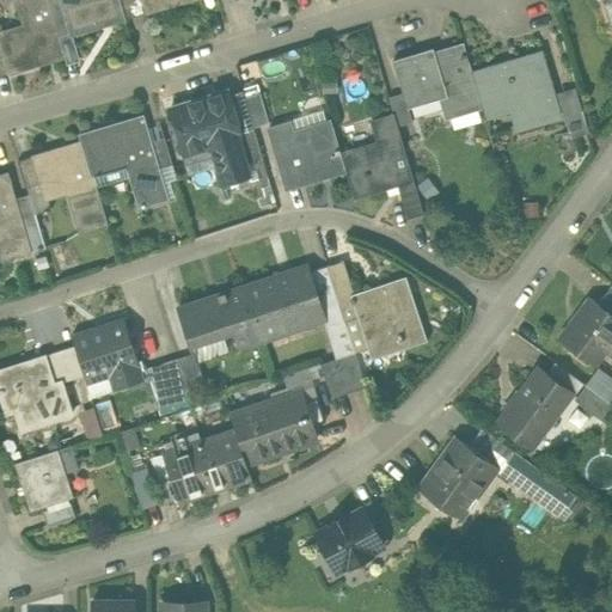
[(2,31),(1,31),(13,72),(47,61),(44,55),(61,49),(57,38),(47,0),(17,0),(24,25),(2,31)]
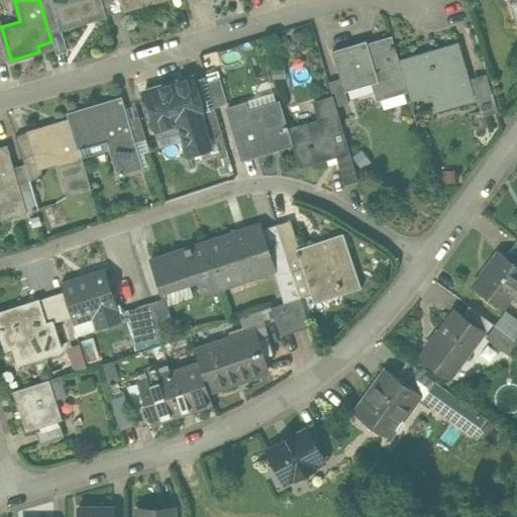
[(39,0),(48,32),(61,28),(52,0),(39,0)]
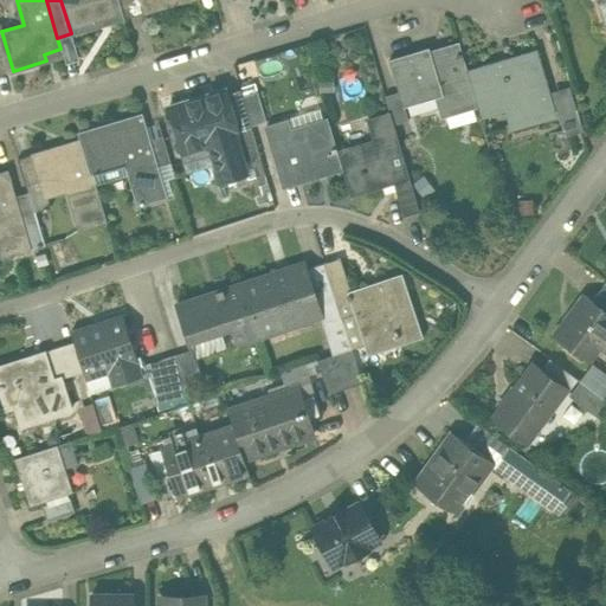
[(60,0),(71,33),(123,19),(117,0),(60,0)]
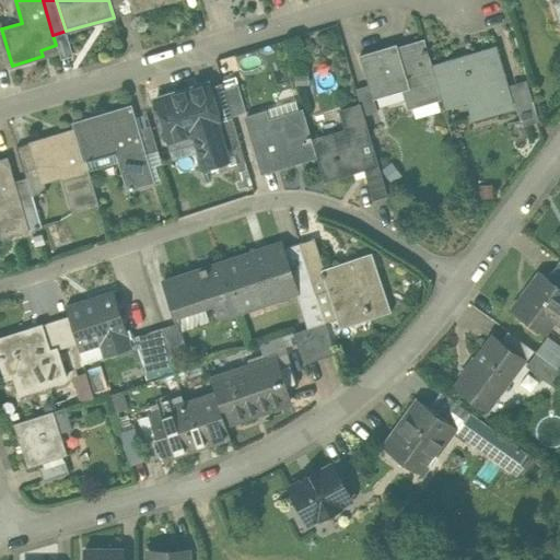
[(129,0),(108,0),(114,18),(133,11),(129,0)]
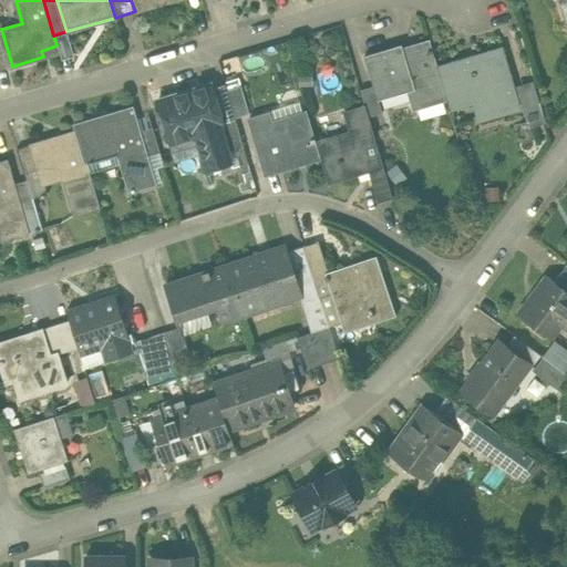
[(131,0),(135,11),(172,1),(171,0),(131,0)]
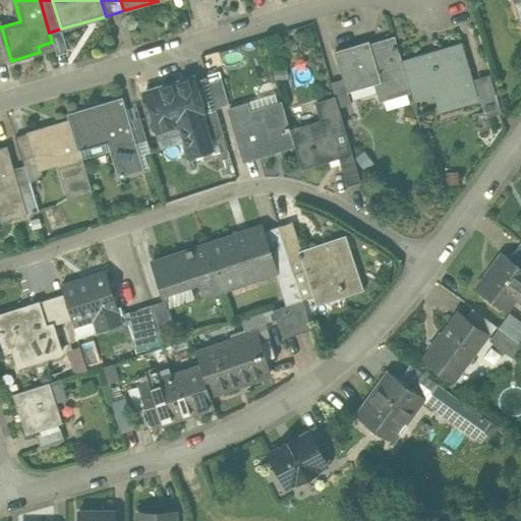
[(0,20),(0,19),(0,63),(11,61),(1,26),(2,26),(0,20)]
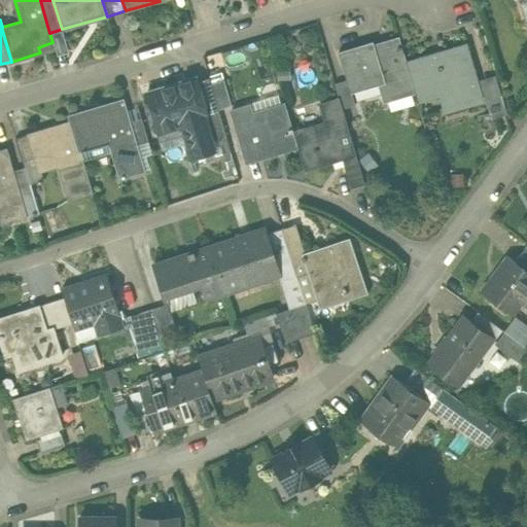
[(374,42),(340,51),(348,80),(351,93),(352,93),(383,83),(387,95),(413,88),(415,94),(416,94),(407,63),(399,37),(374,44),(374,42)]
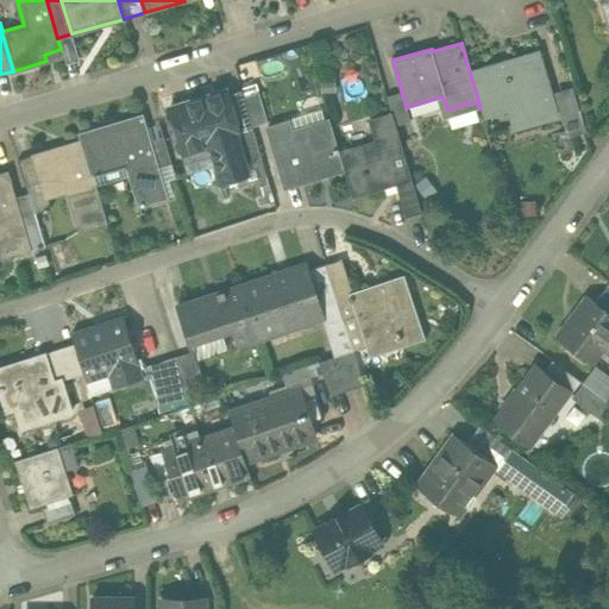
[(538,52),(470,73),(481,108),(484,118),(485,118),(483,112),(514,104),(520,126),(513,129),(514,130),(557,117),(538,52)]
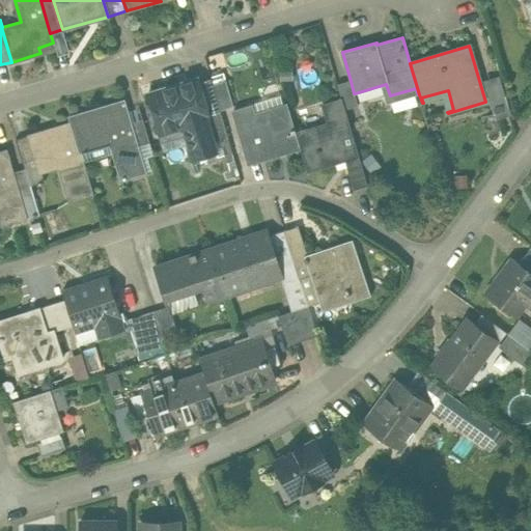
[(198,78),(148,93),(161,134),(184,127),(193,158),(217,150),(214,142),(206,116),(210,115),(199,82),(198,78)]
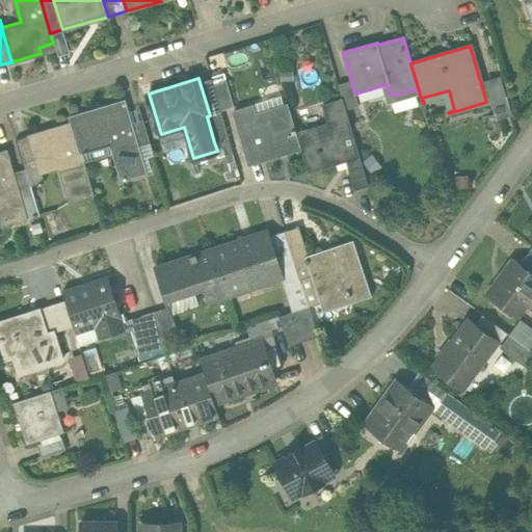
[(221,111),(221,110),(211,79),(200,82),(210,115),(221,111)]
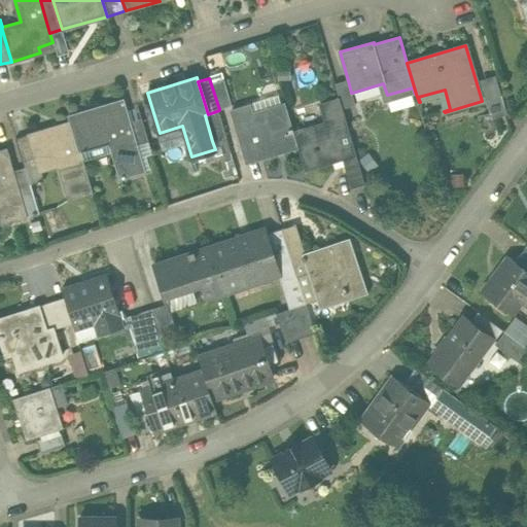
[(224,79),(211,83),(219,109),(233,105),(224,79)]
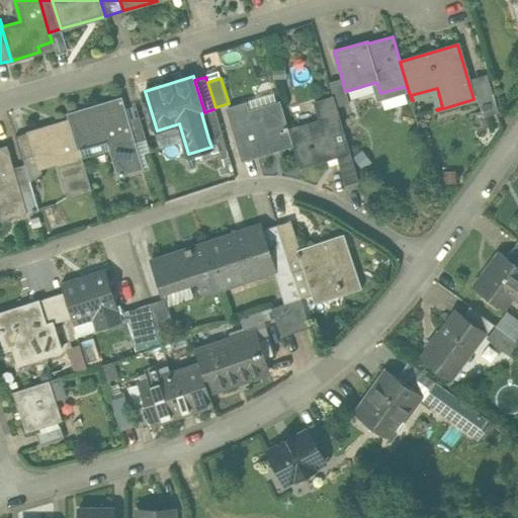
[(342,79),(330,82),(334,96),(337,107),(350,103),(346,91),(345,91),(342,79)]
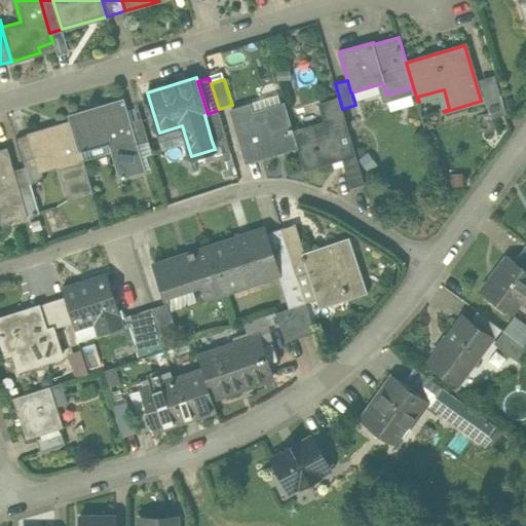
[(496,81),(483,85),(491,113),(504,109),(496,81)]
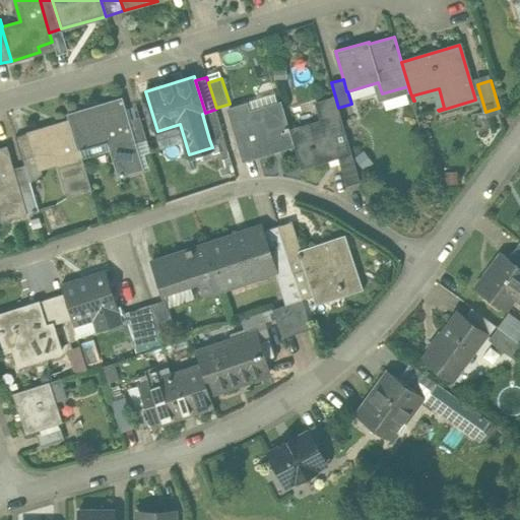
[(335,96),(316,103),(322,121),(290,130),(295,145),(301,168),(340,156),(351,152),(338,108),(335,96)]
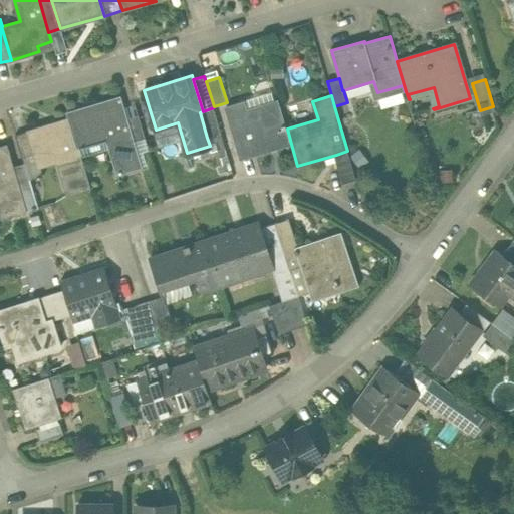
[(120,96),(68,112),(70,121),(71,120),(81,157),(82,156),(110,148),(117,174),(119,173),(119,174),(122,173),(122,172),(142,167),(134,142),(126,118),(123,107),(120,96)]
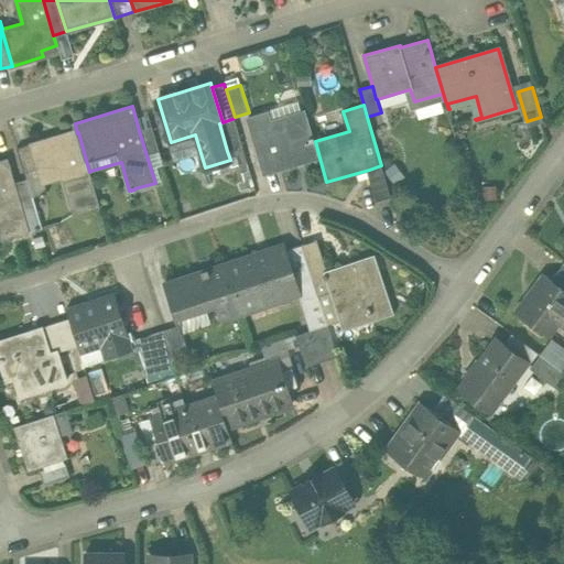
[(306,110),(270,121),(268,111),(248,118),(264,173),(320,158),(315,141),(306,110)]
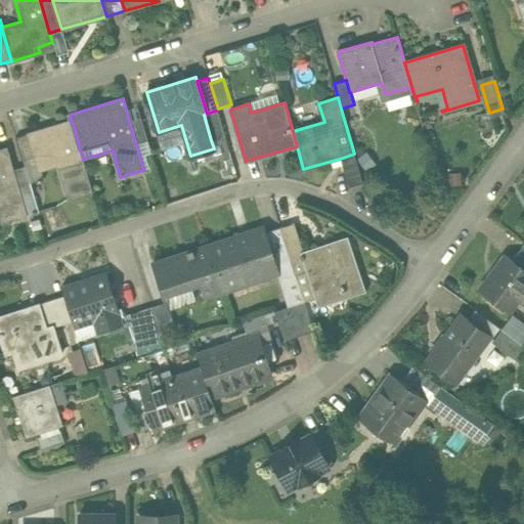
[(126,110),(129,121),(141,117),(137,105),(126,110)]
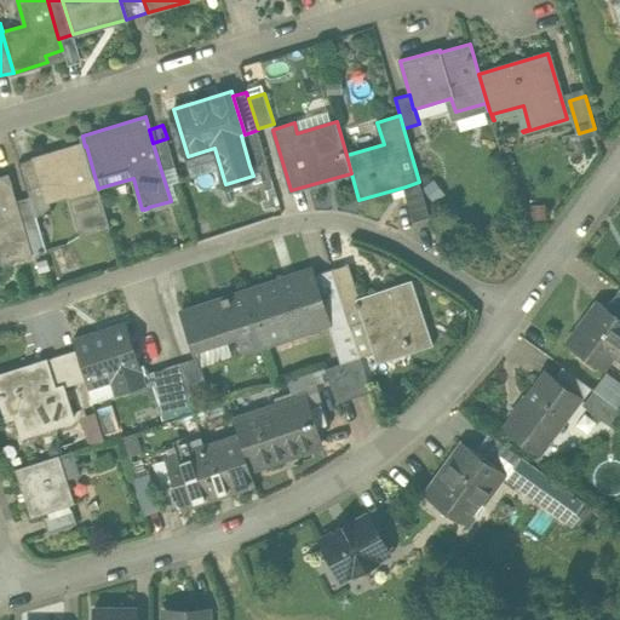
[(267,160),(258,130),(245,135),(241,136),(250,166),(267,160)]
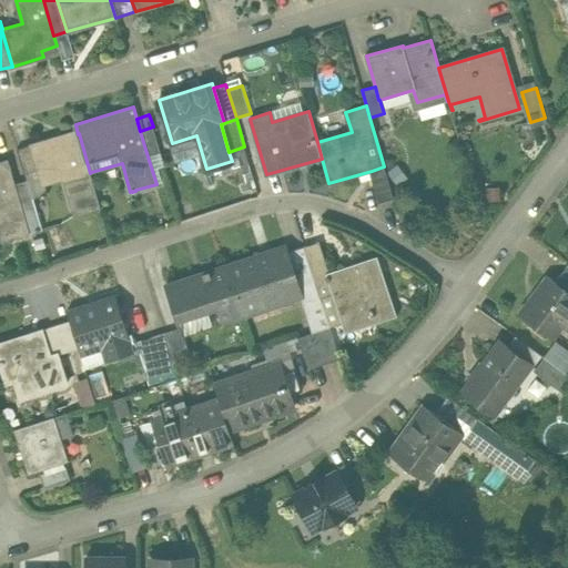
[(140,131),(148,156),(161,152),(153,127),(140,131)]
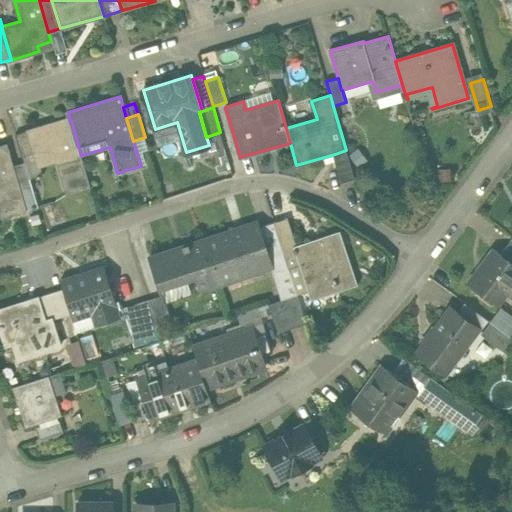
[(56,121),(16,133),(24,162),(25,161),(30,179),(37,177),(37,178),(40,177),(40,176),(43,175),(39,163),(56,158),(67,193),(91,186),(82,155),(81,156),(71,120),(70,121),(57,124),(56,121)]
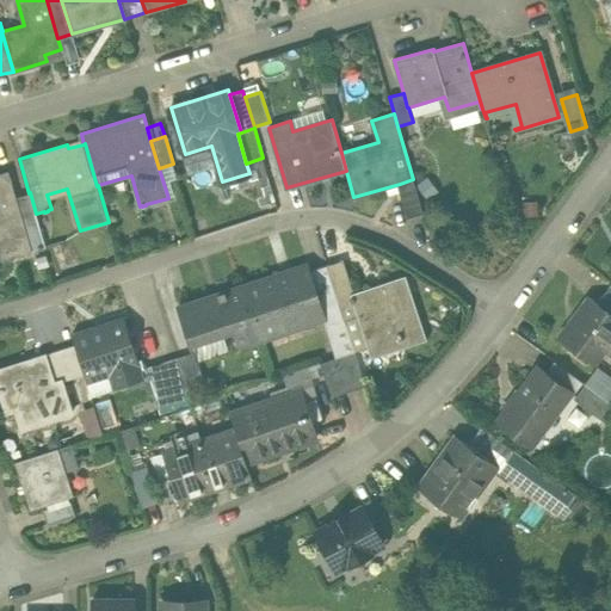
[(263,158),(246,164),(250,173),(252,181),(269,177),(263,158)]
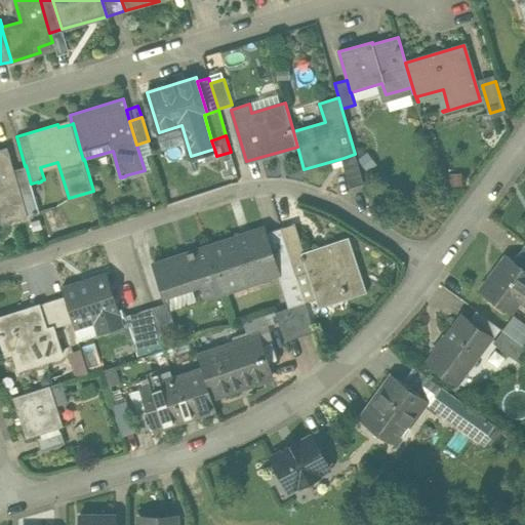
[(7,148),(0,150),(0,214),(2,223),(27,215),(13,169),(7,148)]
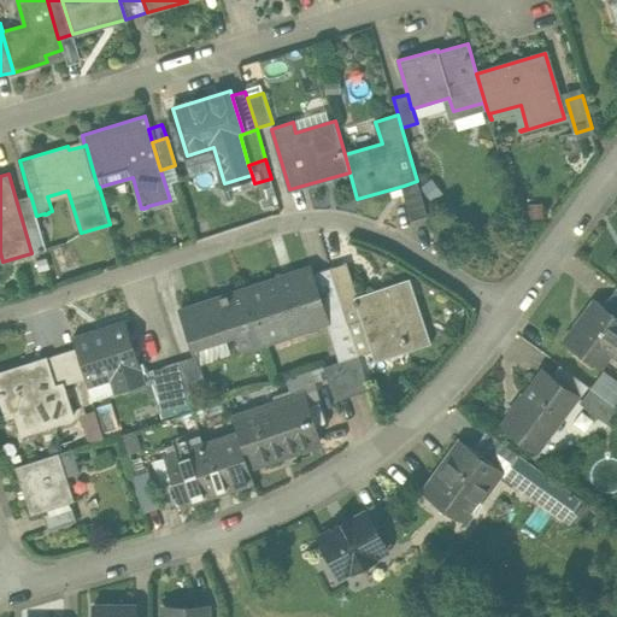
[(417,181),(404,186),(405,191),(403,191),(411,221),(428,216),(417,181)]
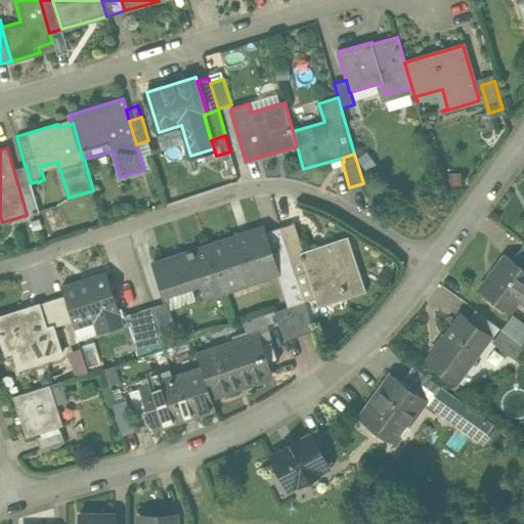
[(31,183),(26,165),(25,166),(13,169),(27,215),(34,213),(34,214),(37,213),(37,212),(39,211),(31,183)]
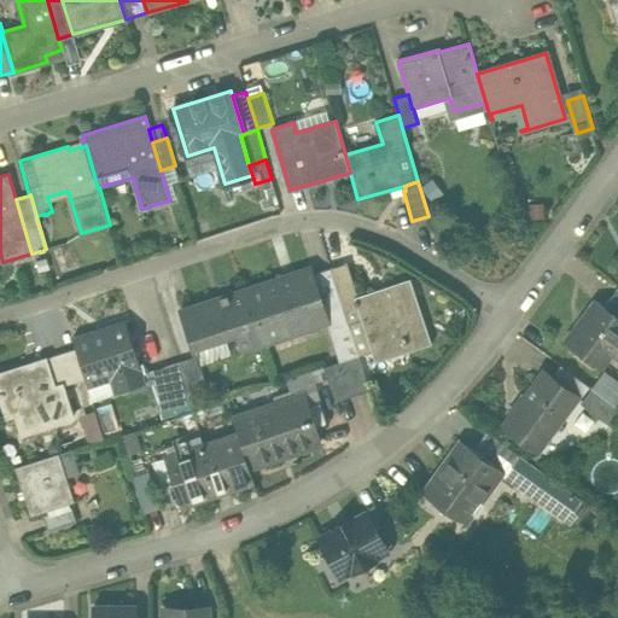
[(347,263),(331,268),(339,296),(356,291),(347,263)]
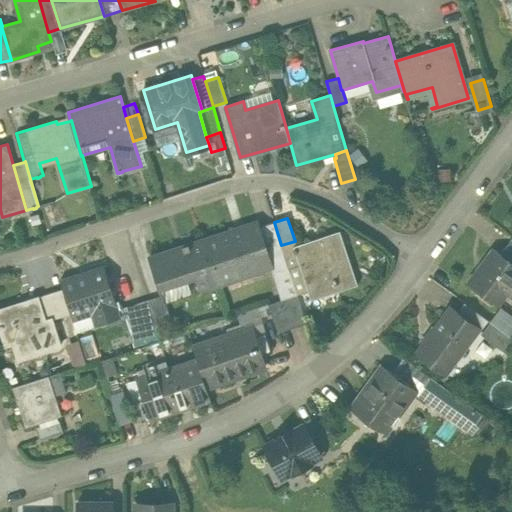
[(235,229),(205,239),(219,284),(272,266),(260,227),(258,222),(257,222),(257,223),(235,230),(235,229)]
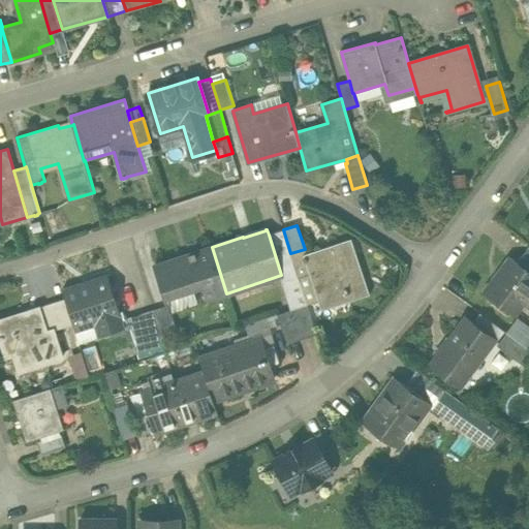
[(281,275),(283,282),(299,277),(290,253),(283,229),(269,235),(281,275)]
